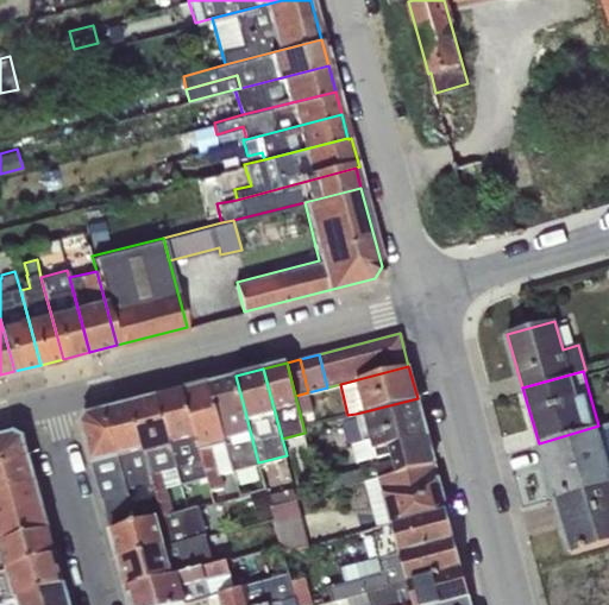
[(236,376),(209,382),(233,470),(258,462),(236,376)]
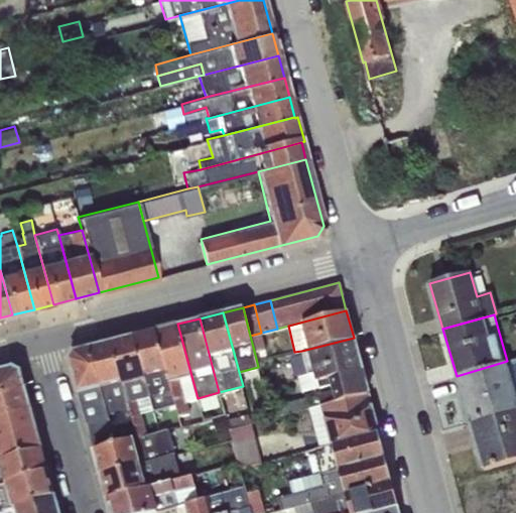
[(177,324),(155,330),(174,403),(177,414),(189,412),(186,401),(198,398),(177,324)]
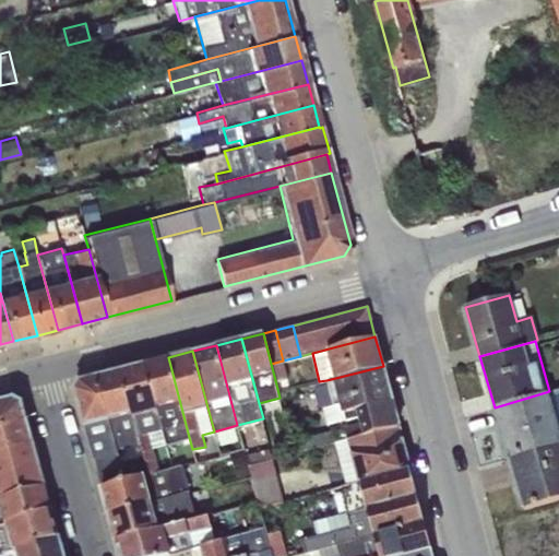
[(168,357),(144,364),(166,444),(189,437),(168,357)]
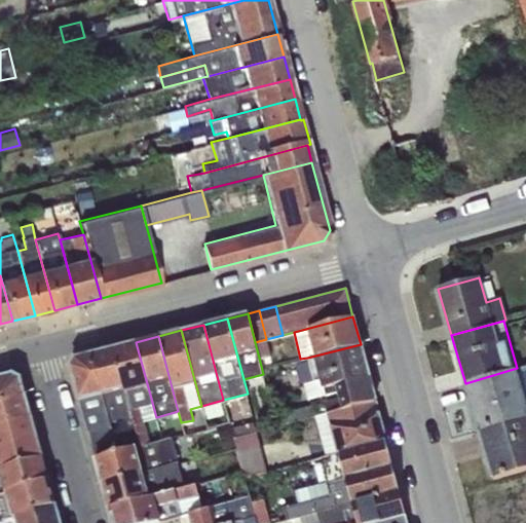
[(266,339),(255,342),(259,358),(270,355),(266,339)]
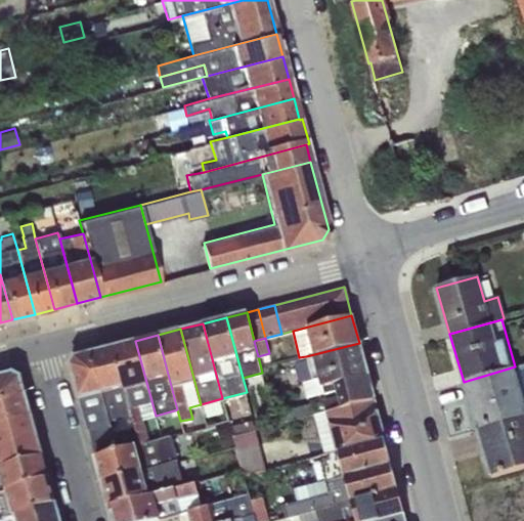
[(135,341),(113,346),(131,414),(139,444),(148,441),(142,419),(156,416),(135,341)]
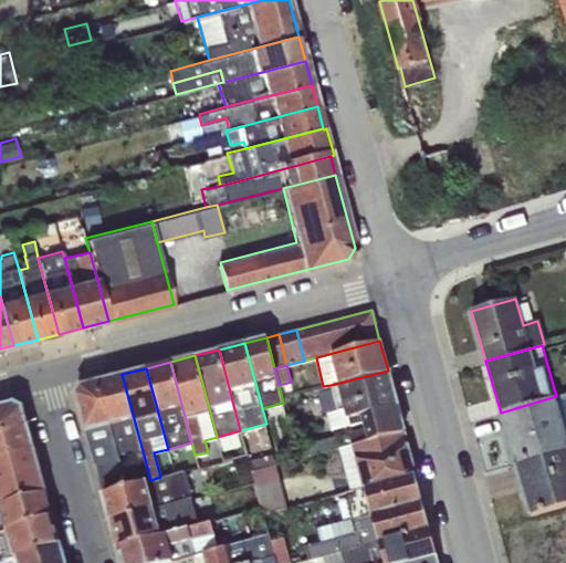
[(388,371),(331,385),(336,408),(328,410),(333,428),(362,420),(364,427),(349,431),(350,437),(338,440),(335,434),(294,444),(299,458),(338,447),(404,430),(388,371)]
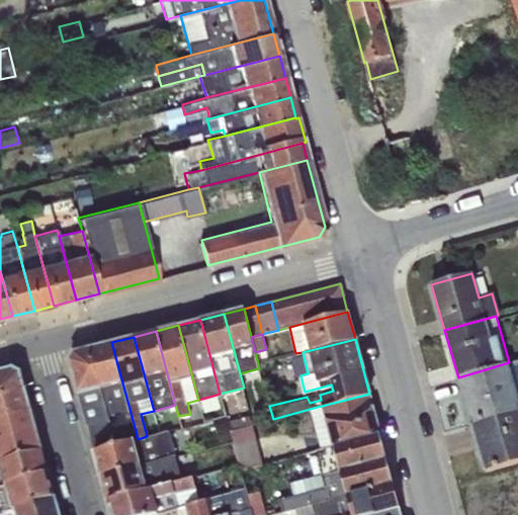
[(111,342),(89,348),(107,415),(130,409),(111,342)]
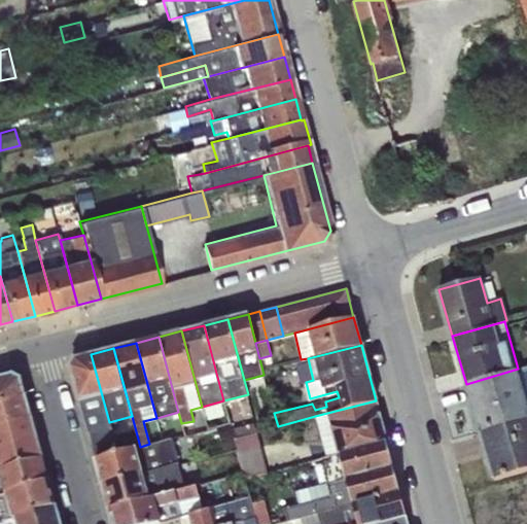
[(109,422),(91,354),(75,358),(74,357),(70,365),(70,367),(89,430),(110,425),(109,422)]
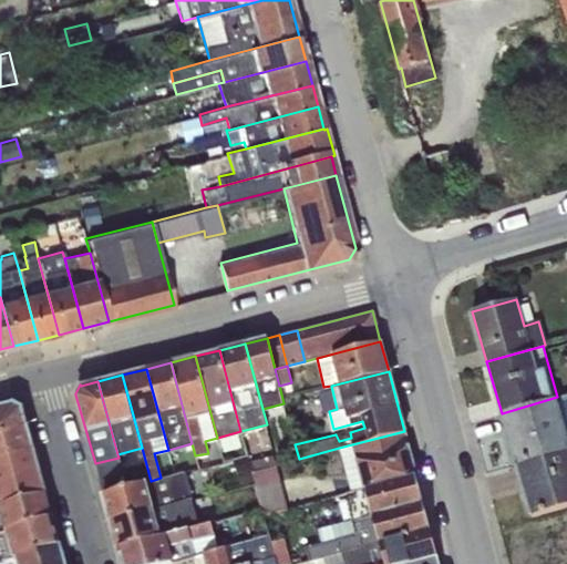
[(566,393),(557,397),(502,413),(516,463),(566,448),(566,393)]
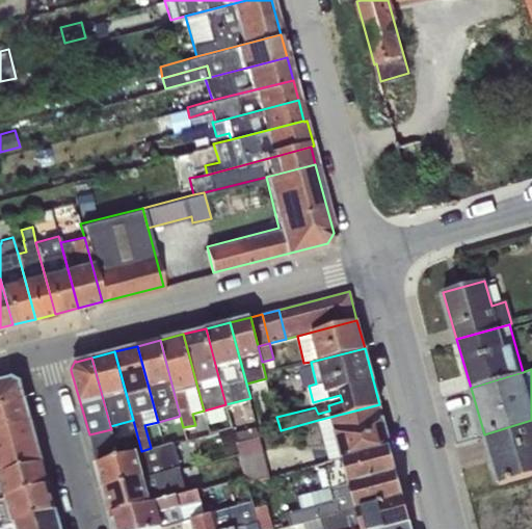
[(12,377),(0,380),(0,405),(25,399),(21,382),(21,381),(12,377)]
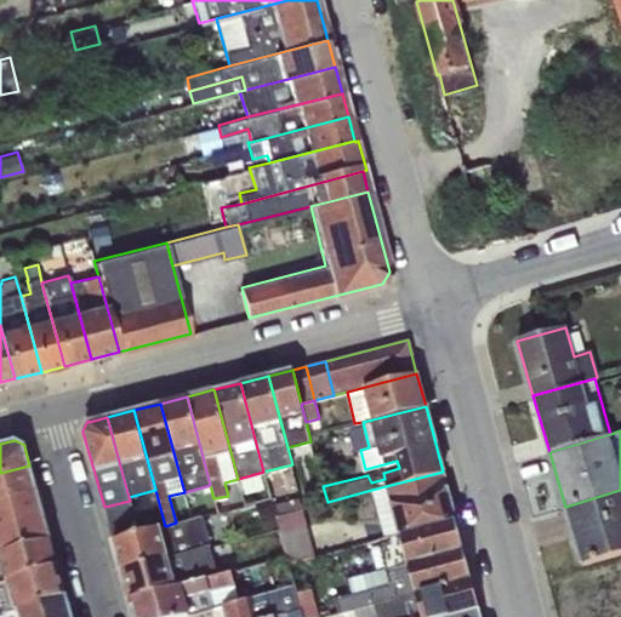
[(0,473),(0,502),(36,492),(29,466),(0,473)]
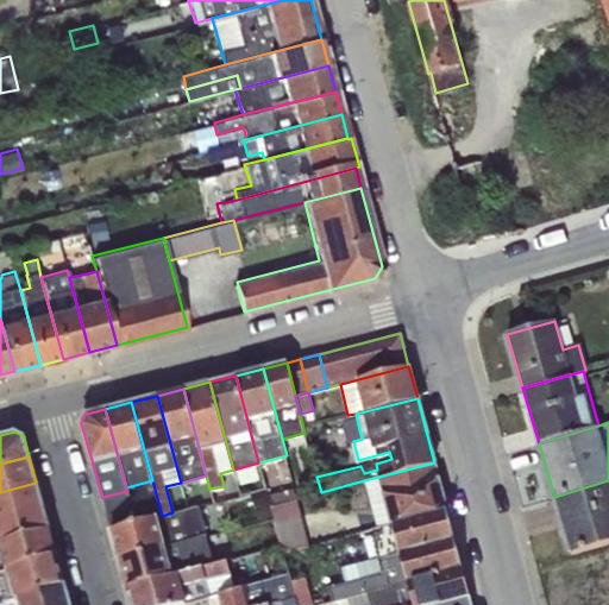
[(434,462),(364,480),(371,504),(375,508),(381,527),(446,509),(434,462)]
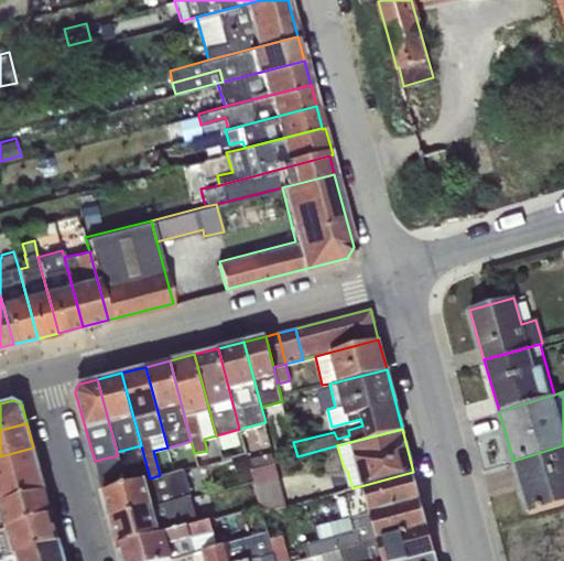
[(563,445),(513,461),(528,511),(563,500),(563,445)]
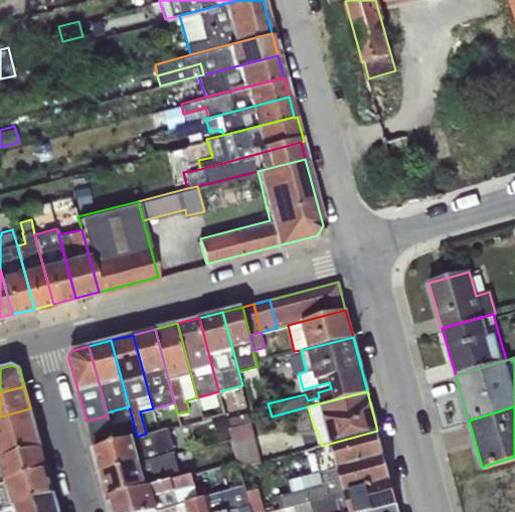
[(0,416),(0,458),(40,447),(30,408),(0,416)]
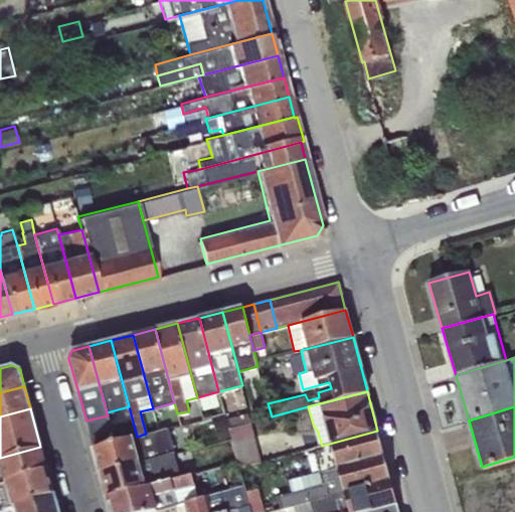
[(108,415),(87,420),(90,434),(111,428),(108,415)]
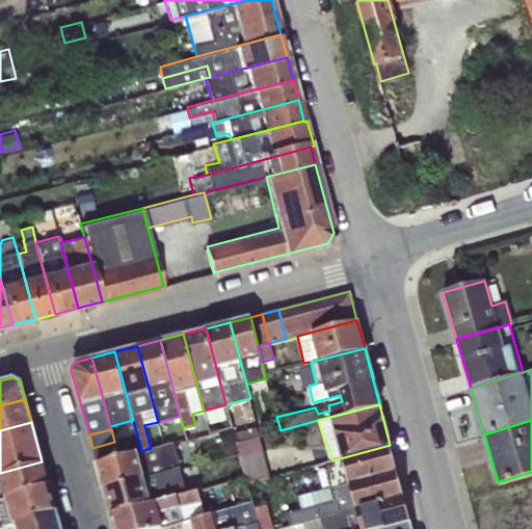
[(260,435),(236,442),(246,481),(269,476),(260,435)]
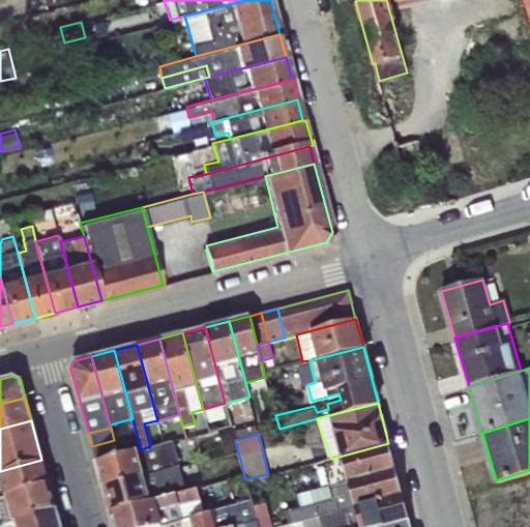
[(114,440),(92,446),(96,461),(118,456),(114,440)]
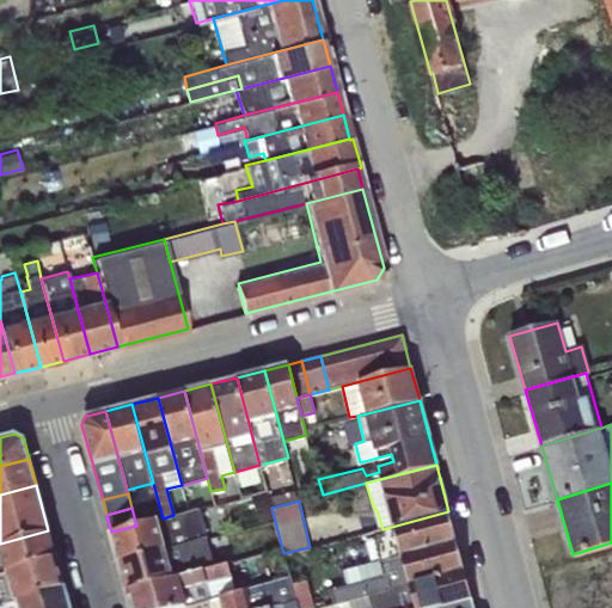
[(136,526),(111,532),(118,562),(207,538),(200,508),(173,515),(163,519),(136,526)]
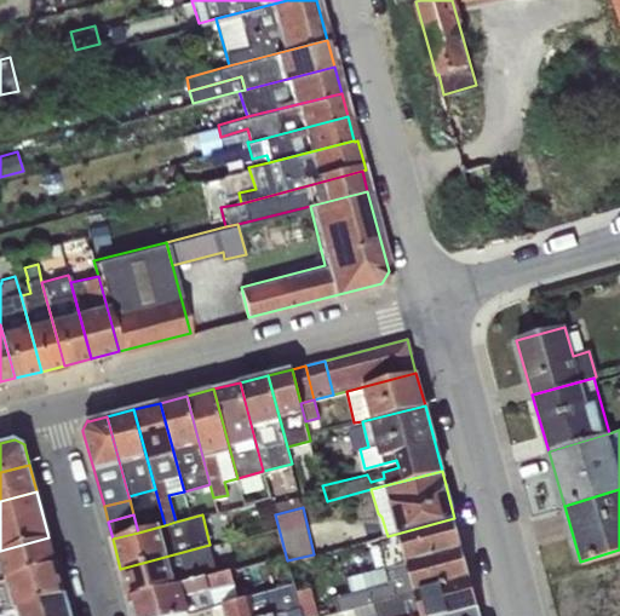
[(454,518),(388,536),(389,541),(369,545),(375,568),(346,575),(351,592),(334,597),(339,612),(343,612),(470,575),(454,518)]
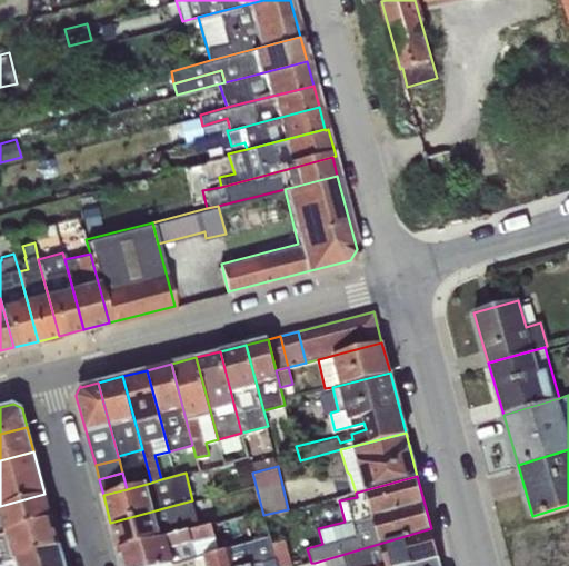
[(45,494),(0,506),(0,533),(51,518),(45,494)]
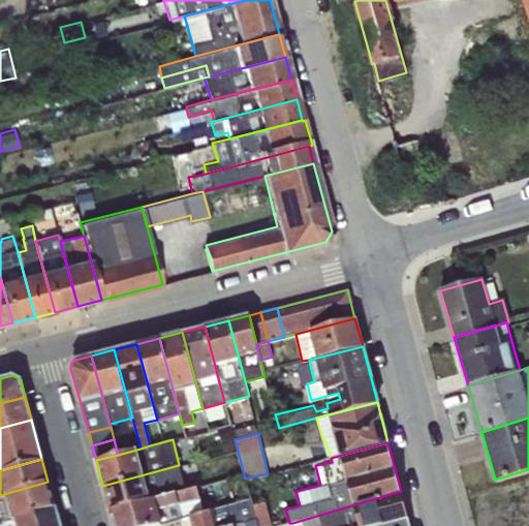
[(179,465),(102,486),(110,511),(186,490),(179,465)]
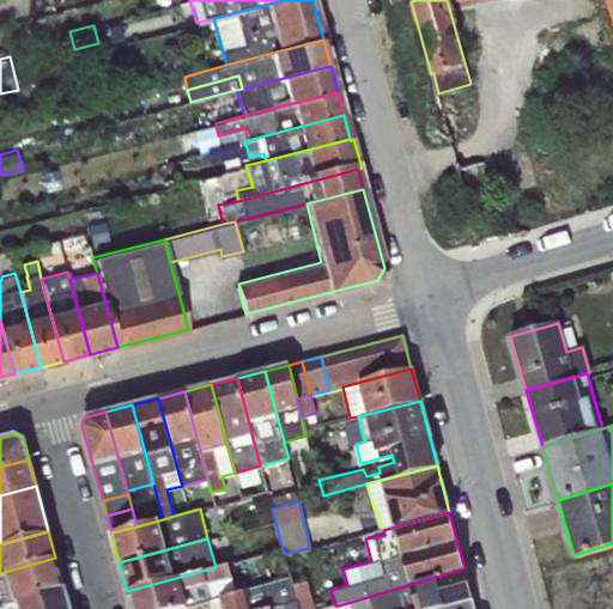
[(55,558),(0,573),(0,604),(64,586),(55,558)]
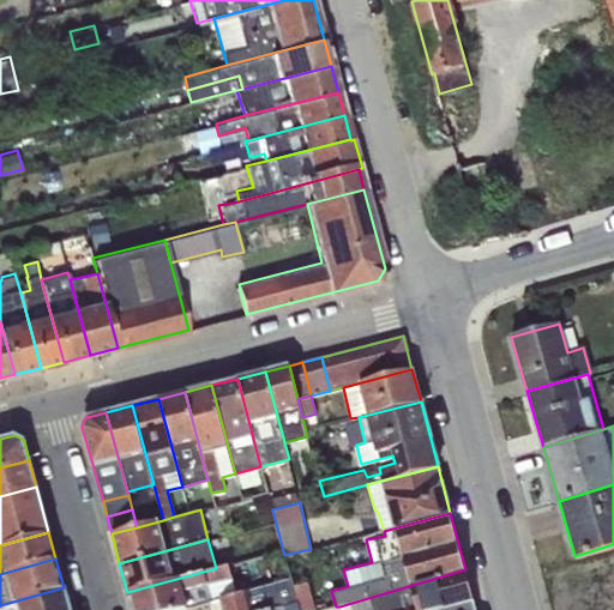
[(216,568),(127,592),(132,609),(174,609),(221,597),(236,593),(229,565),(216,568)]
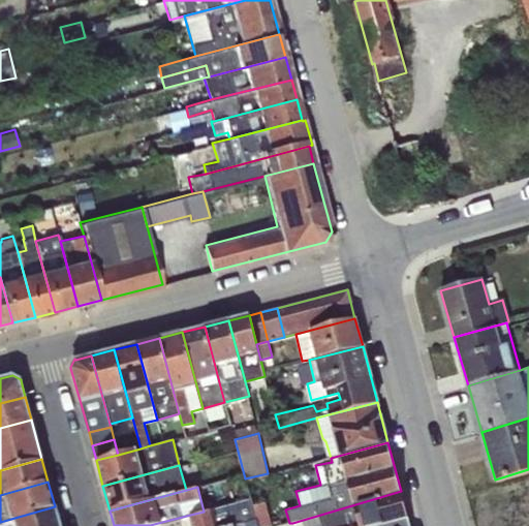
[(401,491),(292,523),(292,525),(372,525),(407,517),(401,491)]
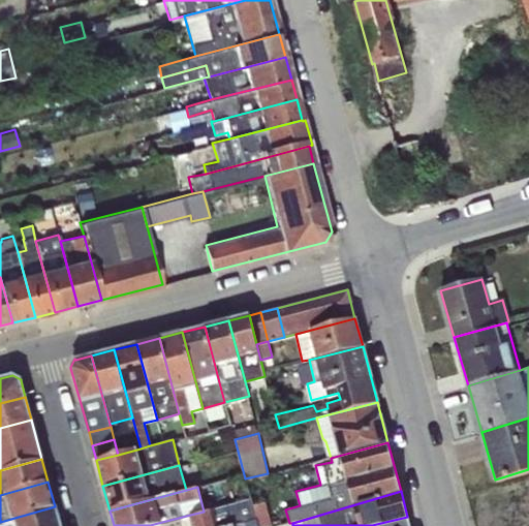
[(204,512),(190,515),(193,525),(227,525),(255,519),(251,504),(250,499),(204,512)]
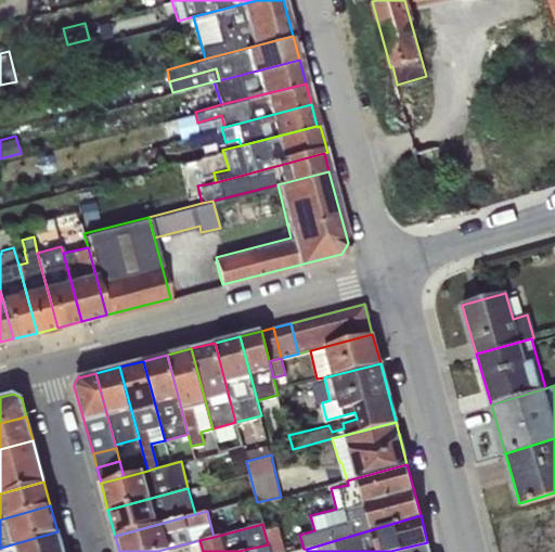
[(278,525),(263,529),(268,544),(270,551),(275,551),(285,550),(278,525)]
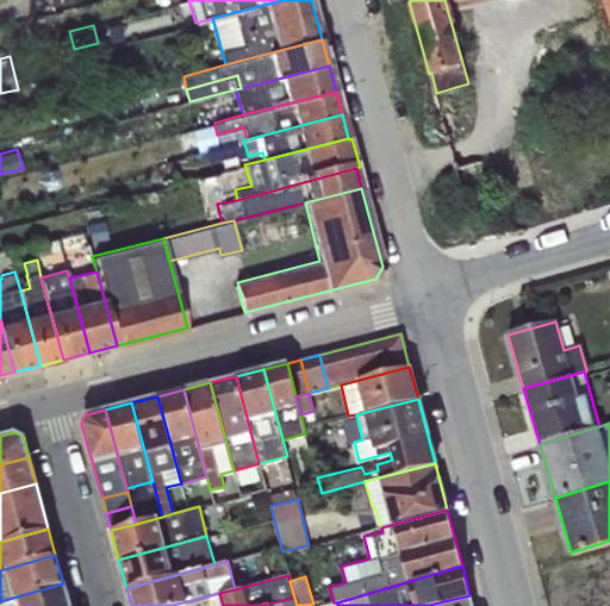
[(69,605),(63,583),(0,601),(0,605),(69,605)]
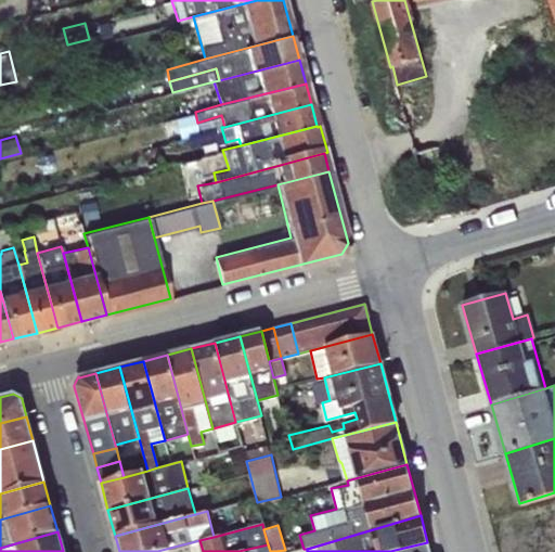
[(429,551),(427,542),(390,551),(429,551)]
